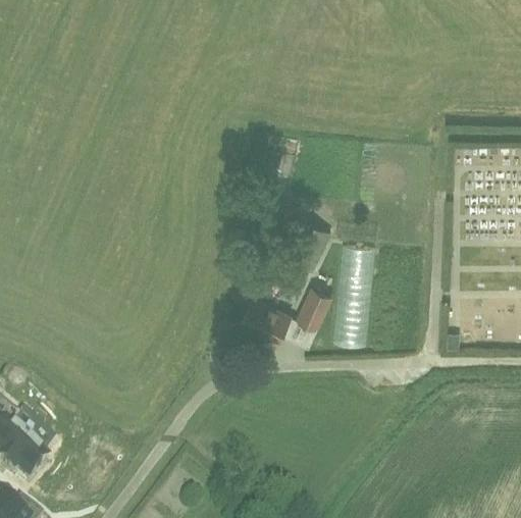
[(300,222),(281,260),(313,274),(331,237),(300,222)]
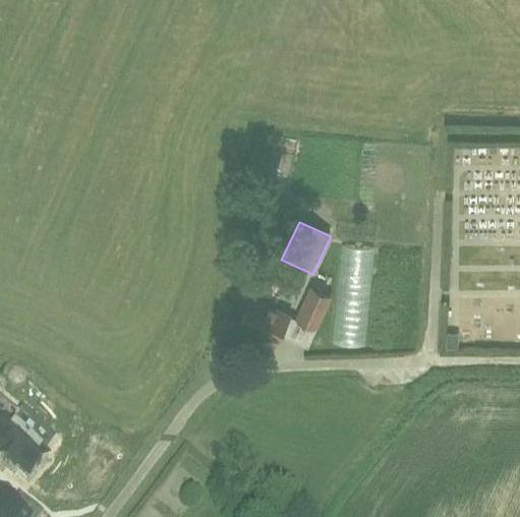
[(366,348),(373,249),(341,247),(334,345),(366,348)]
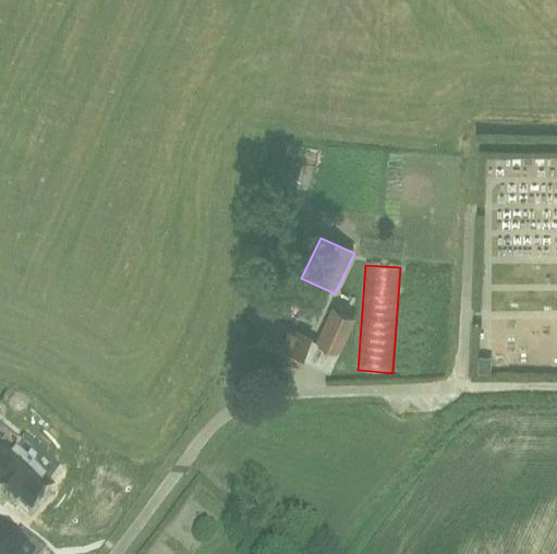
[(335,312),(319,346),(339,356),(355,321),(335,312)]
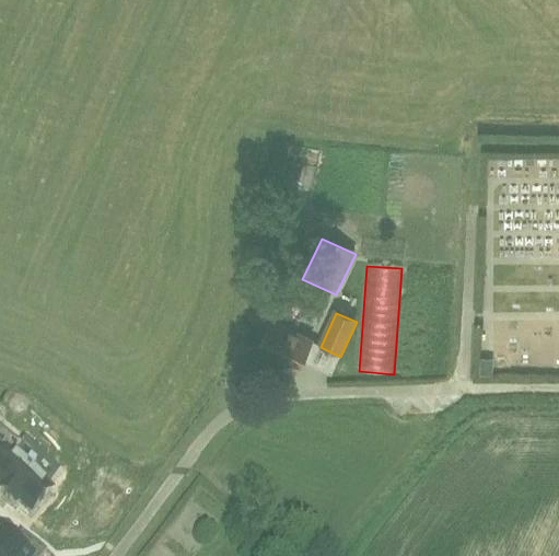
[(259,352),(300,371),(312,344),(272,325),(259,352)]
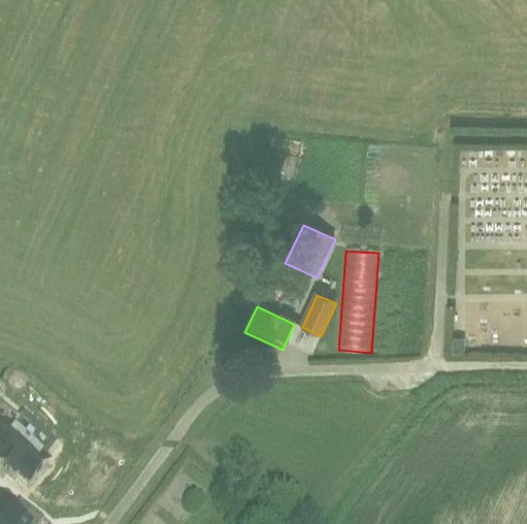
[(0,468),(11,478),(13,475),(27,485),(47,458),(44,456),(12,430),(18,423),(17,422),(0,407),(0,468)]
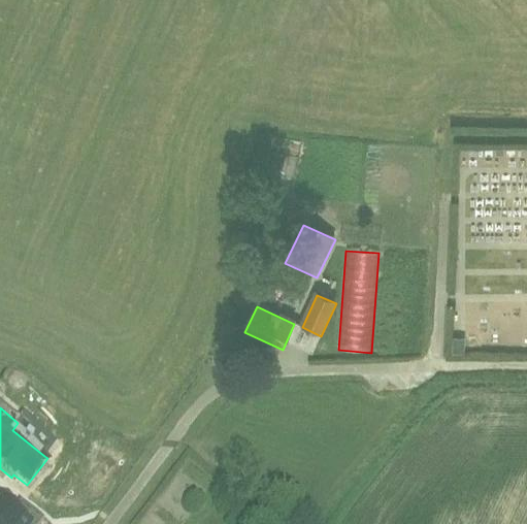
[(44,523),(22,506),(14,516),(0,504),(0,523),(44,523)]
